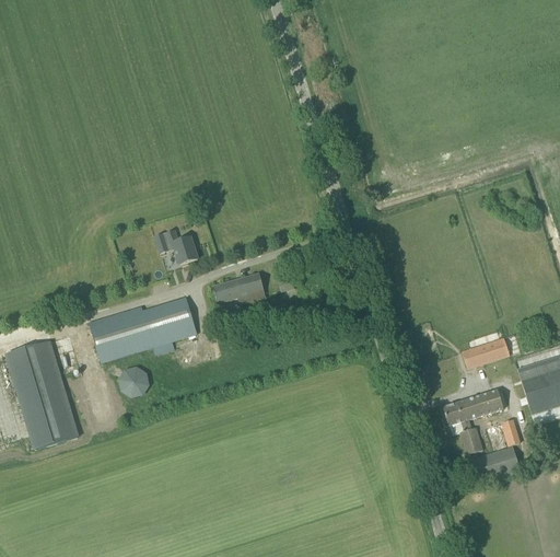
[(174,248),(176,253),(179,264),(197,258),(190,236),(178,240),(176,231),(170,232),(170,231),(153,236),(159,253),(174,248)]
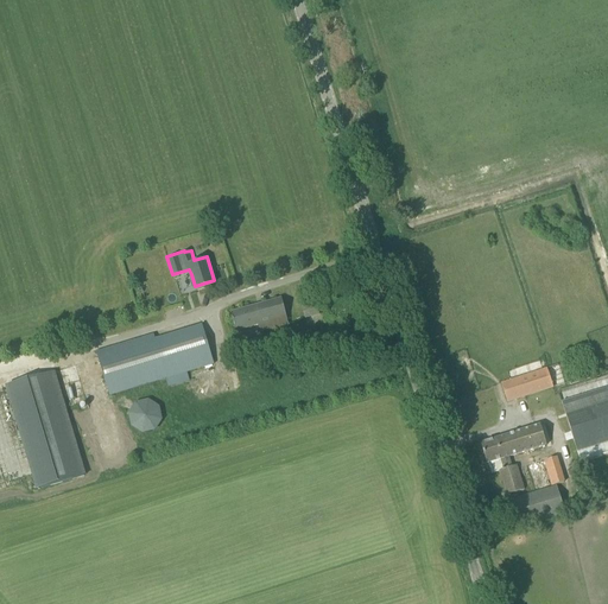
[(305,315),(308,315),(320,311),(315,293),(299,297),(305,315)]
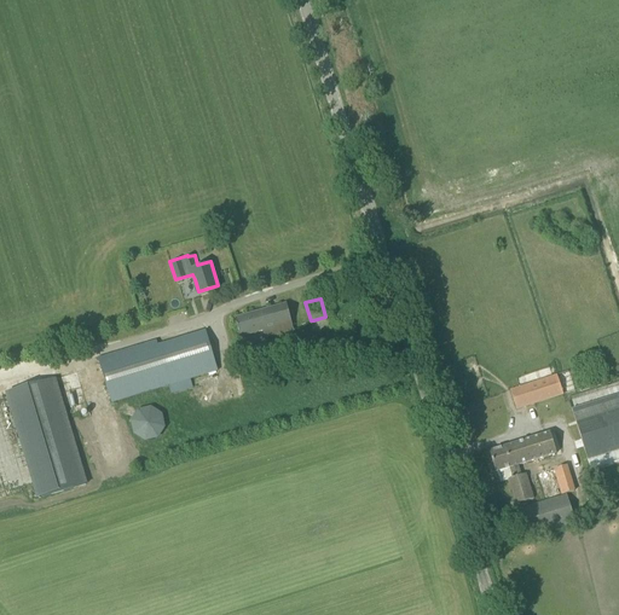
[(294,326),(287,301),(235,315),(241,334),(262,328),(265,335),(294,326)]
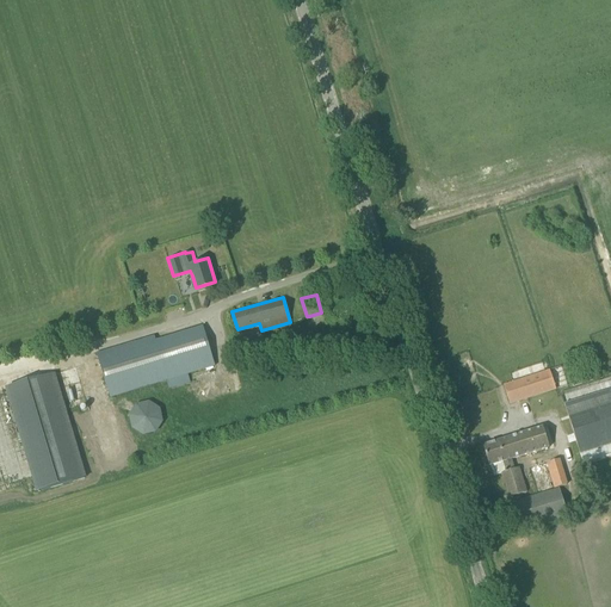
[(154,333),(97,351),(110,396),(115,394),(153,382),(167,378),(170,386),(191,379),(189,371),(215,364),(203,323),(155,338),(154,333)]
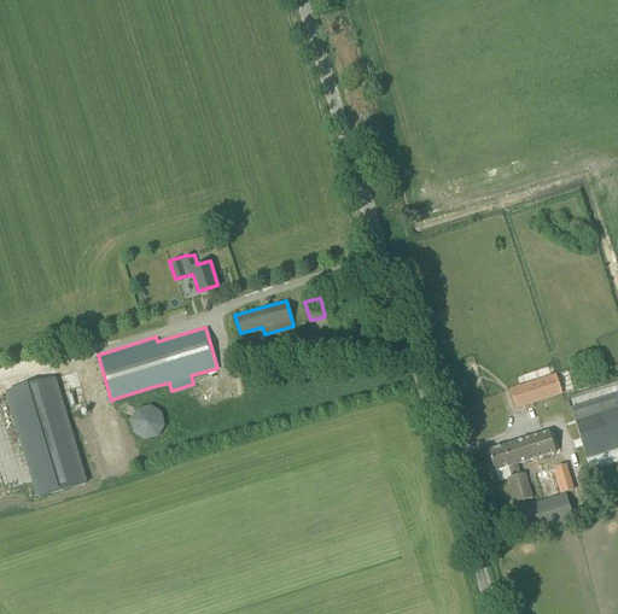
[(555,372),(509,387),(516,405),(561,391),(555,372)]
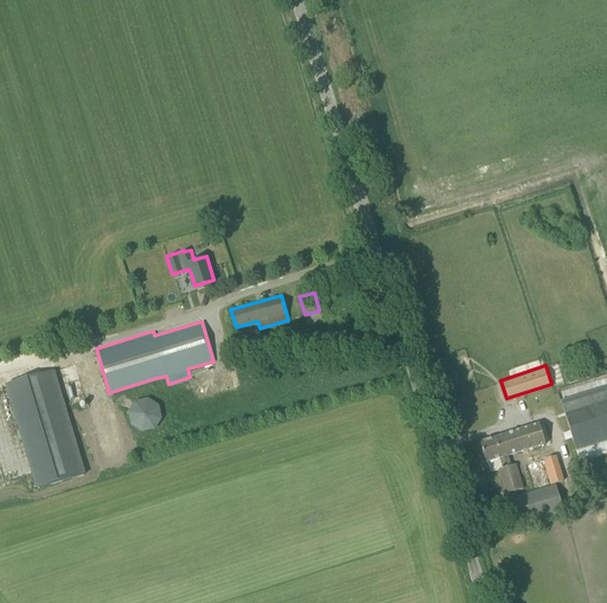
[(7,383),(38,486),(83,473),(53,369),(7,383)]
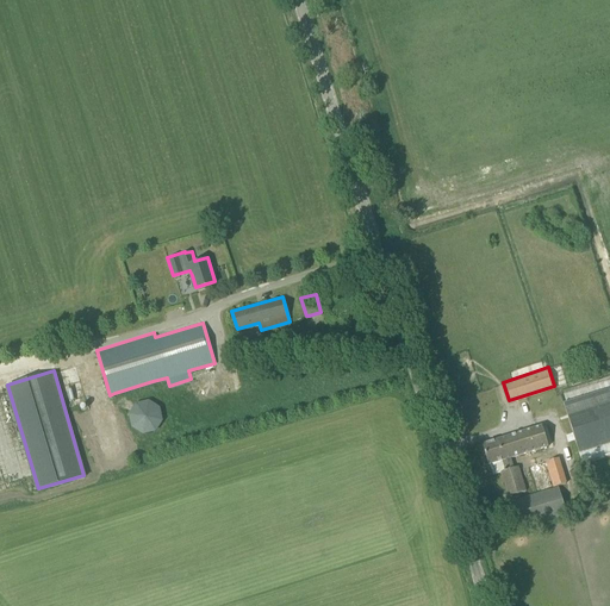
[(609,388),(609,387),(564,401),(579,450),(609,439),(609,388)]
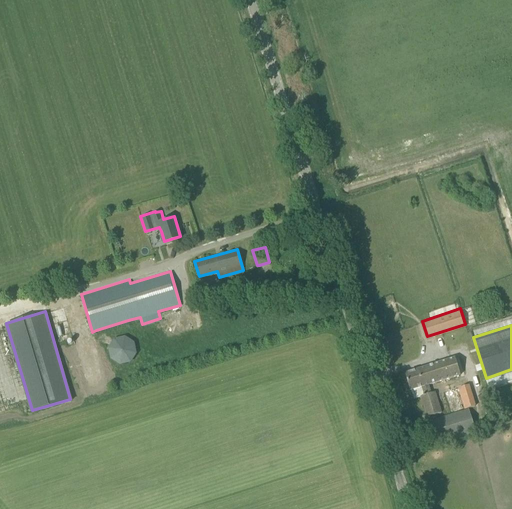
[(113,337),(108,347),(110,357),(120,363),(130,361),(136,351),(134,340),(124,334),(113,337)]
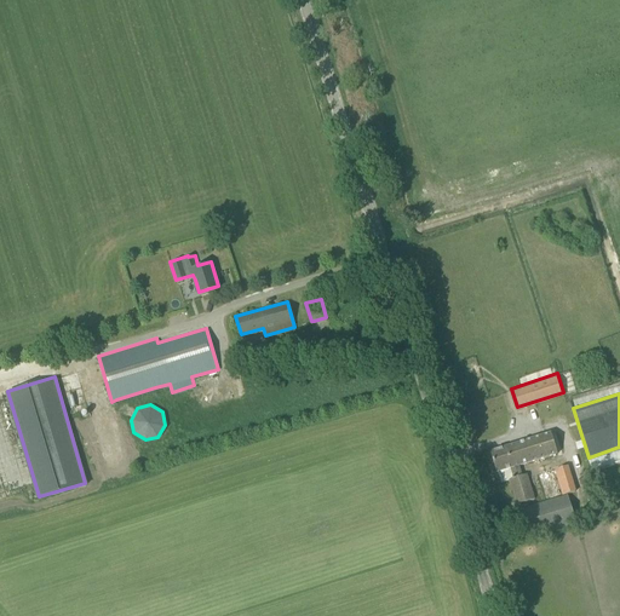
[(517,502),(534,496),(527,472),(522,473),(520,464),(557,452),(550,431),(491,449),(497,470),(498,470),(501,481),(510,478),(517,502)]
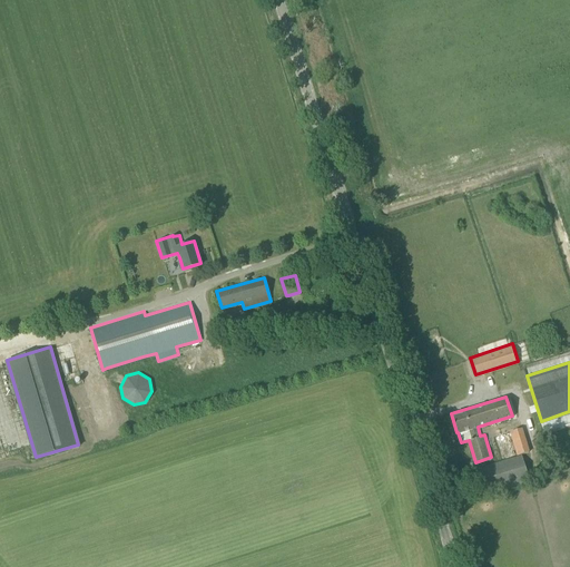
[(511,430),(517,453),(530,450),(523,427),(511,430)]
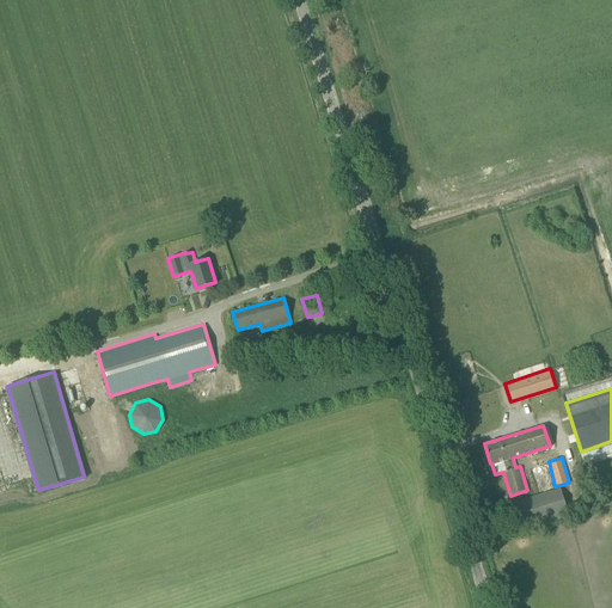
[(512,503),(519,527),(568,511),(561,489),(512,503)]
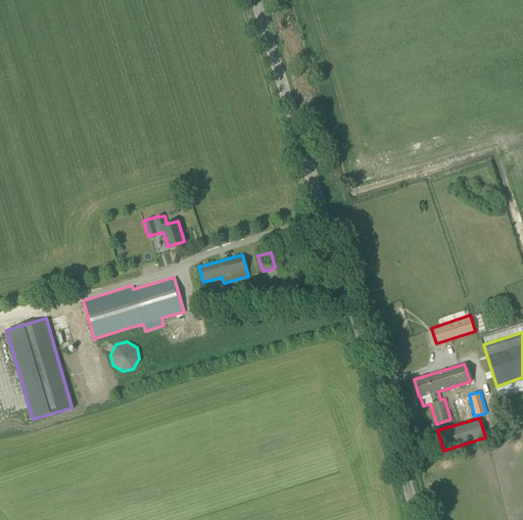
All buildings are outlined.
